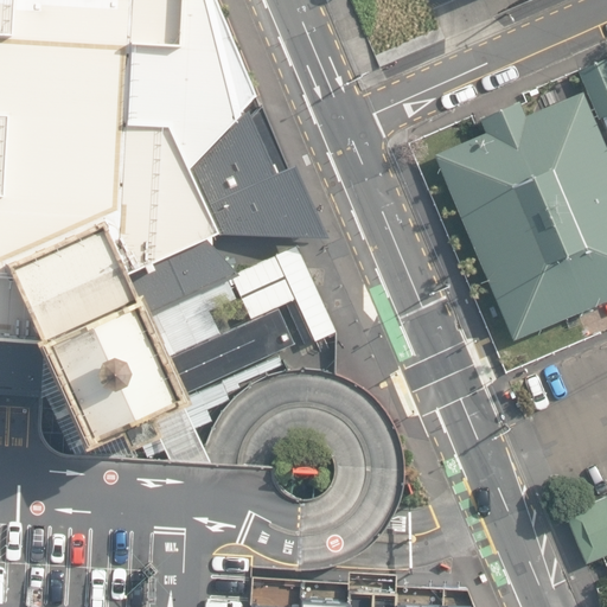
[(44,332),(11,259),(108,215),(141,288),(146,286),(158,312),(242,274),(212,242),(212,237),(219,234),(241,235),(241,237),(328,241),(295,168),(291,170),(256,97),(257,95),(217,0),(0,0),(0,393),(44,396),(44,388),(45,337),(42,338),(39,334),(44,332)]
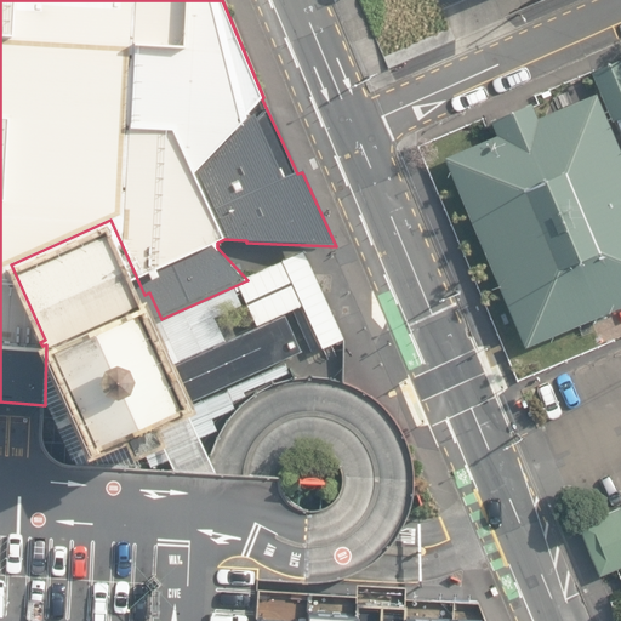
[(443,158),(523,348),(620,306),(620,153),(596,93),(537,119),(531,104),(489,123),(495,136),(443,158)]
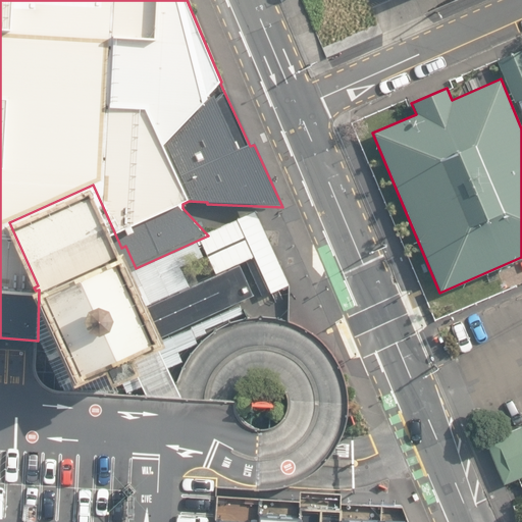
[(93,185),(9,222),(38,285),(34,288),(36,291),(39,290),(77,376),(75,377),(77,381),(109,367),(115,380),(135,371),(143,368),(137,354),(157,346),(169,340),(166,333),(152,305),(136,268),(125,246),(121,248),(93,185)]
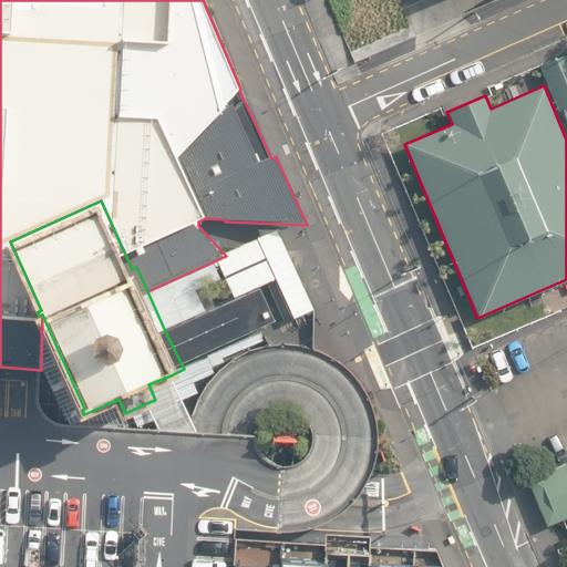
[(165,331),(181,362),(275,322),(260,289),(165,331)]
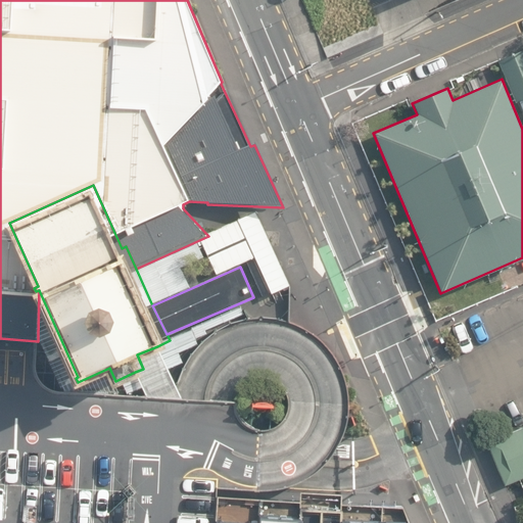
[(38,334),(63,390),(121,394),(115,381),(109,368),(78,382),(76,378),(78,377),(39,290),(38,334)]
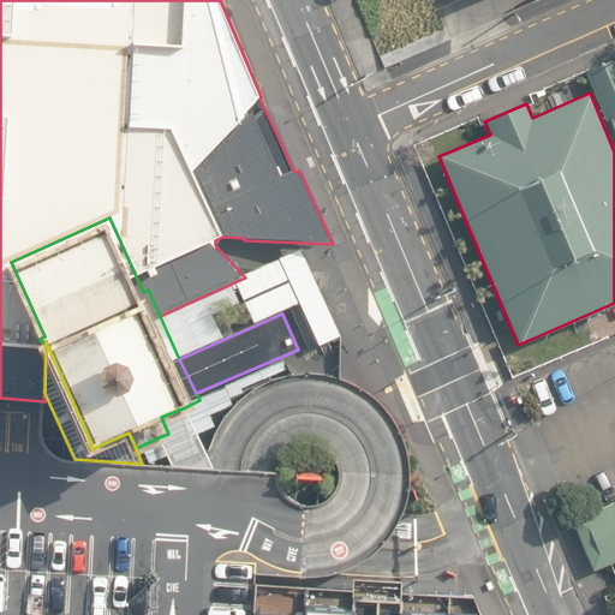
[(208,454),(185,407),(161,417),(168,434),(159,437),(173,466),(215,469),(208,454)]
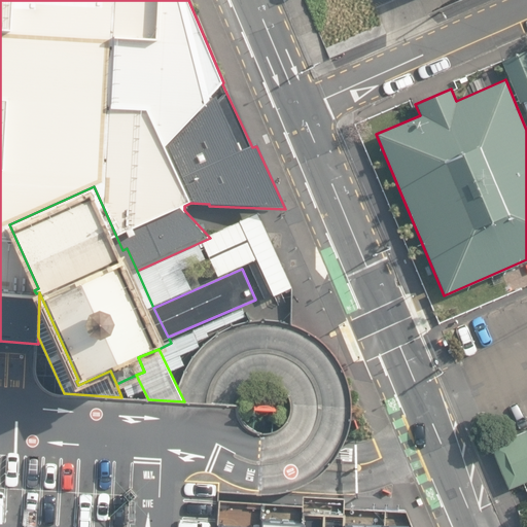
[(526,481),(526,429),(489,445),(506,489),(526,481)]
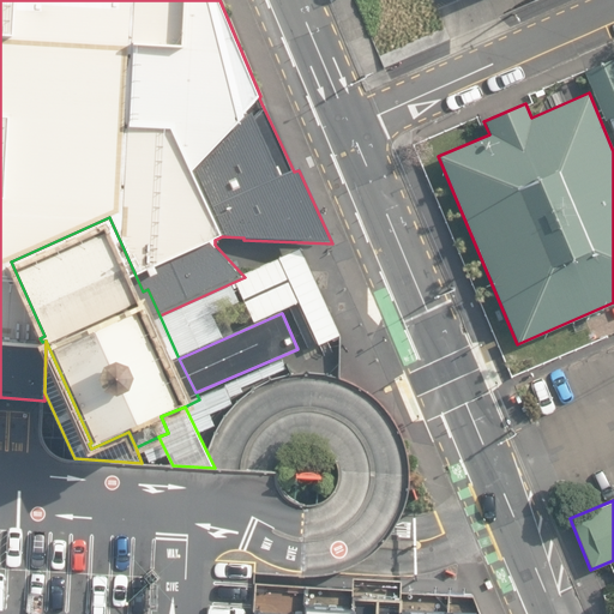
[(483,613),(465,577),(263,581),(259,613),(483,613)]
